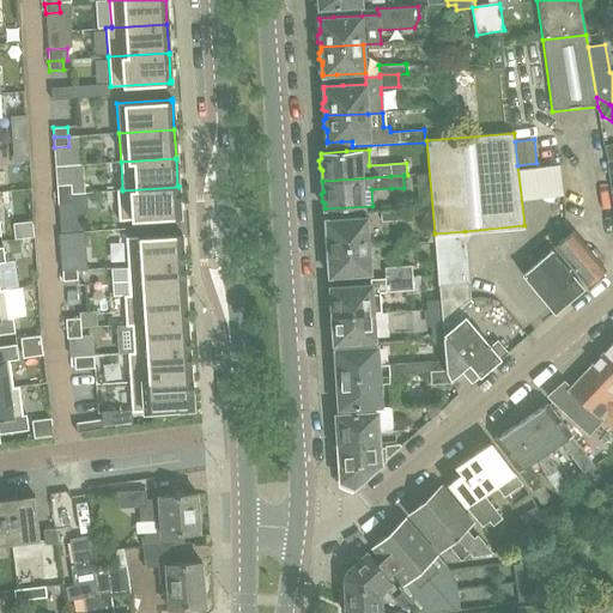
[(58,194),(72,194),(71,184),(56,184),(58,194)]
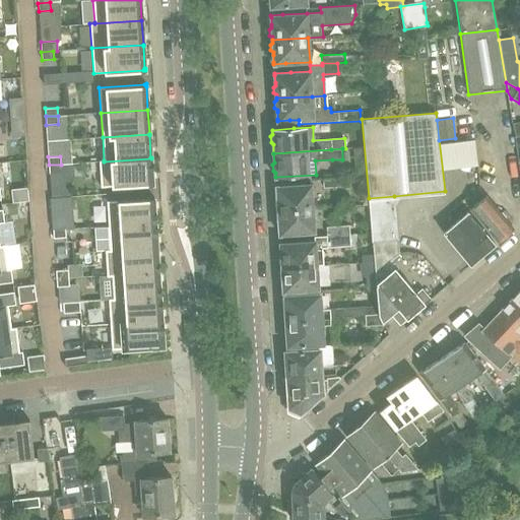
[(151,184),(153,184),(152,182),(151,159),(151,158),(104,161),(104,160),(99,160),(101,187),(151,184)]
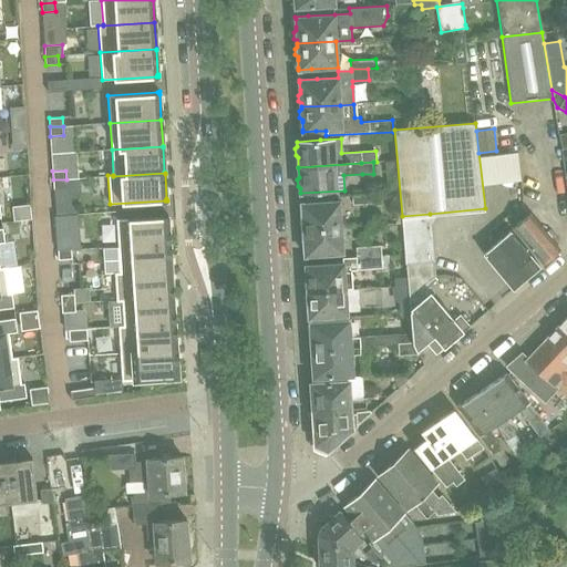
[(66,188),(66,179),(53,179),(53,188),(66,188)]
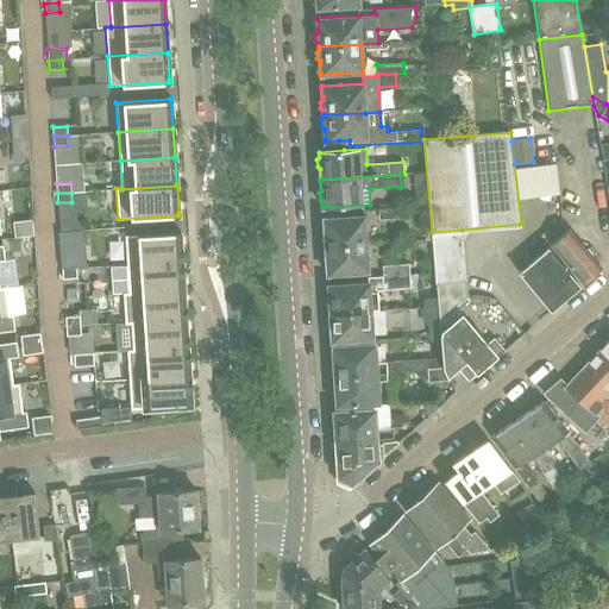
[(395,219),(395,208),(378,208),(378,219),(395,219)]
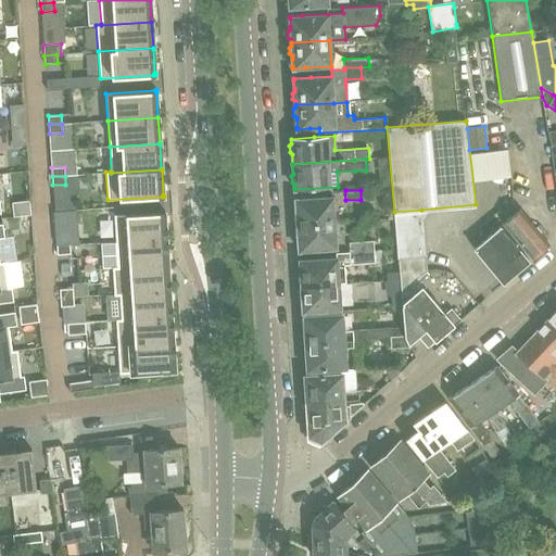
[(297,225),(335,223),(332,197),(312,198),(294,199),(295,212),(293,214),(294,219),(297,222),(297,225)]
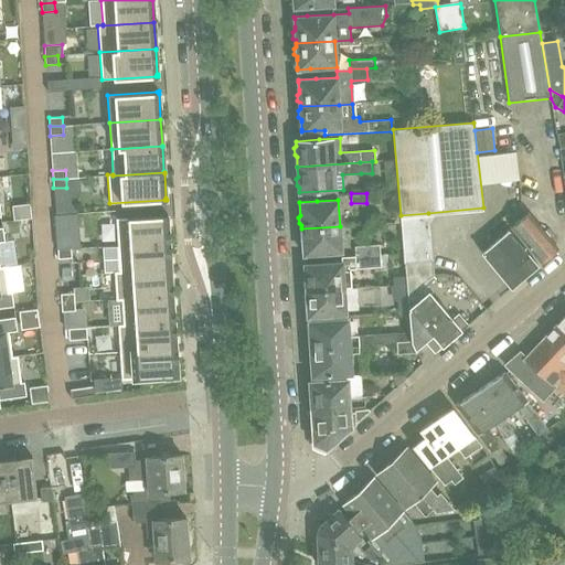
[(78,213),(55,215),(56,236),(70,235),(71,248),(81,248),(78,213)]
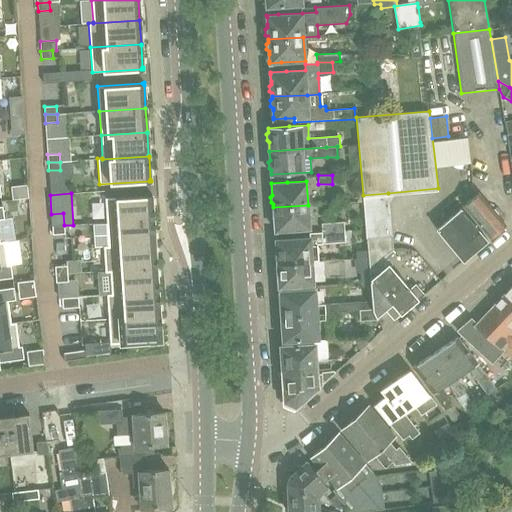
[(367,239),(392,237),(388,193),(363,195),(367,239)]
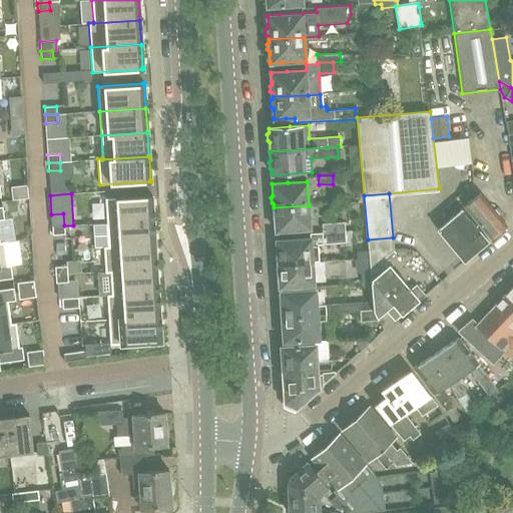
[(150,194),(150,195),(105,198),(107,223),(153,220),(151,196),(152,196),(151,194),(150,194)]
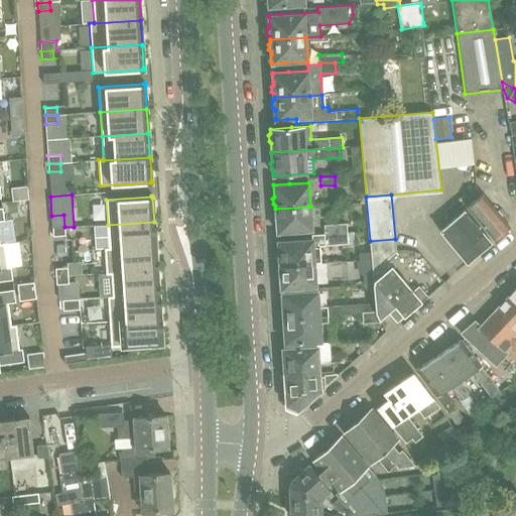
[(483,196),(468,209),(494,240),(509,228),(483,196)]
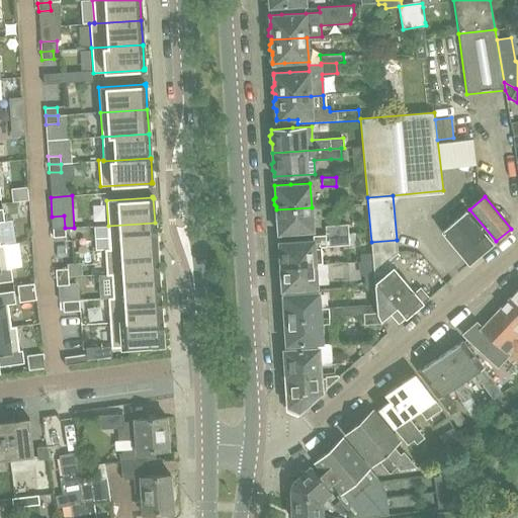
[(313,231),(312,207),(276,209),(276,212),(274,214),(275,220),(277,222),(278,234),(294,233),(313,231)]
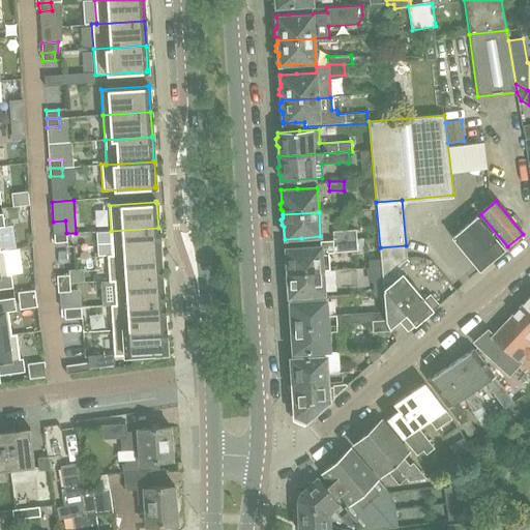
[(451,238),(479,271),(503,251),(476,217),(451,238)]
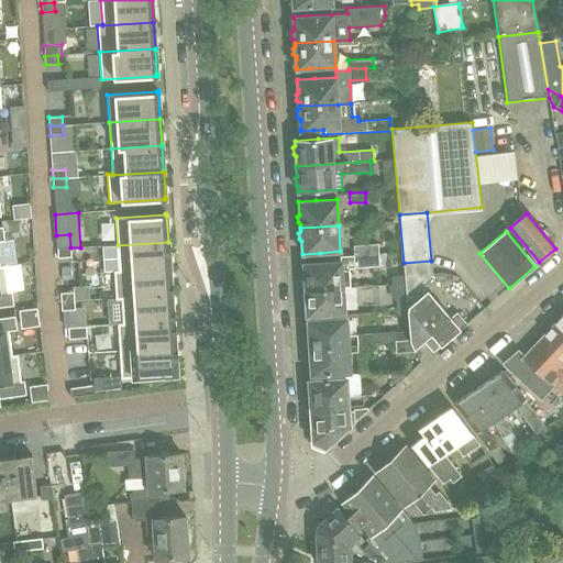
[(169,266),(168,242),(118,245),(119,271),(119,272),(170,267),(170,266),(169,266)]
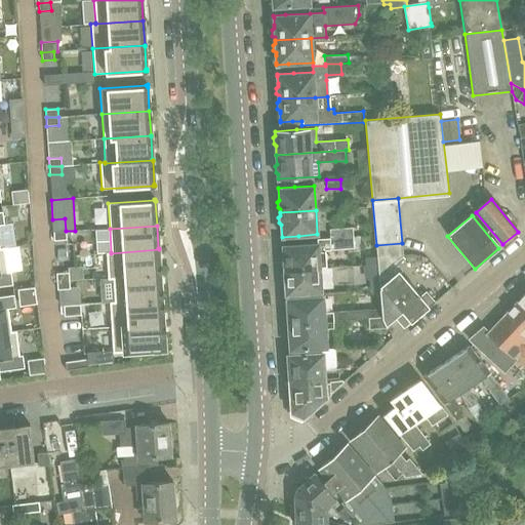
[(329,230),(329,238),(353,237),(352,228),(329,230)]
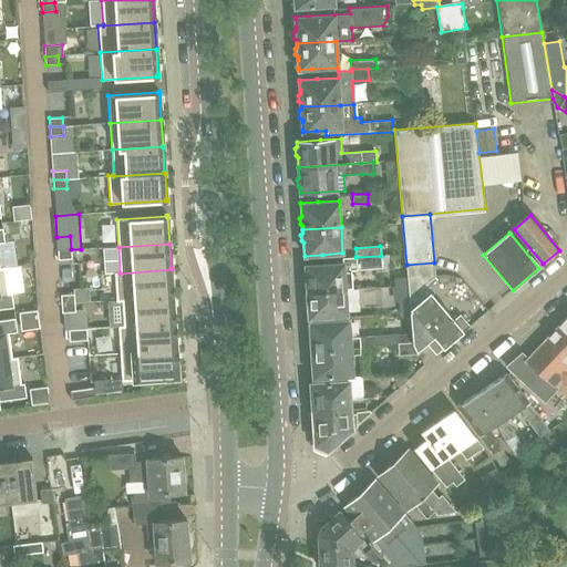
[(71,249),(58,250),(59,259),(72,259),(71,249)]
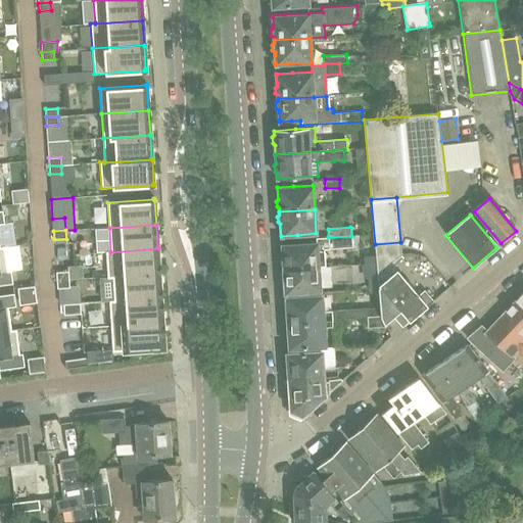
[(282,256),(280,258),(281,264),(283,266),(283,269),(319,267),(325,267),(324,248),(351,247),(351,236),(328,237),(317,238),(318,243),(281,245),(282,256)]
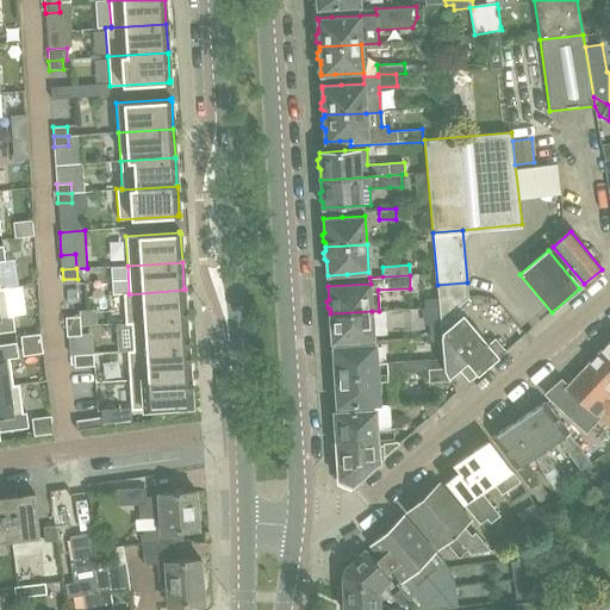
[(467,282),(437,285),(439,298),(439,307),(441,337),(443,359),(444,369),(448,378),(458,369),(460,367),(471,380),(473,379),(498,359),(506,352),(495,338),(487,344),(456,309),(468,300),(467,282)]
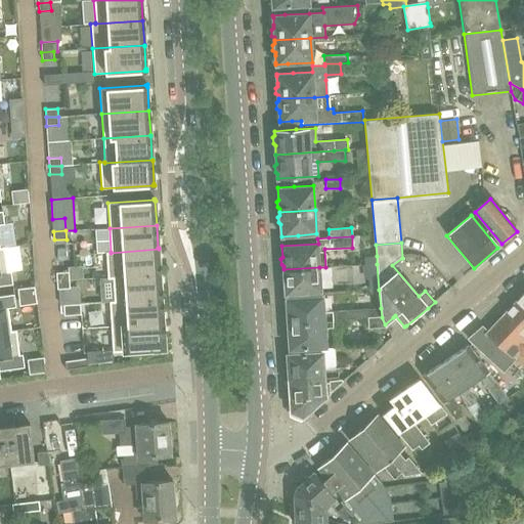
[(0,286),(12,284),(10,271),(8,271),(4,247),(0,247),(0,286)]
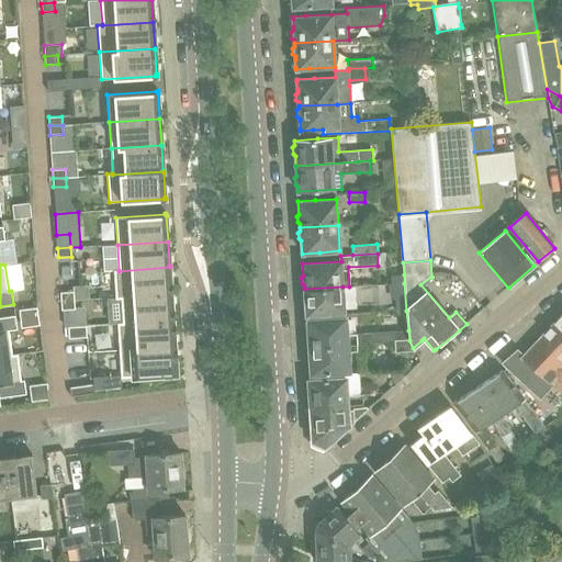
[(171,292),(169,269),(170,269),(170,267),(119,271),(119,270),(113,270),(115,299),(121,299),(121,298),(171,293),(171,292)]
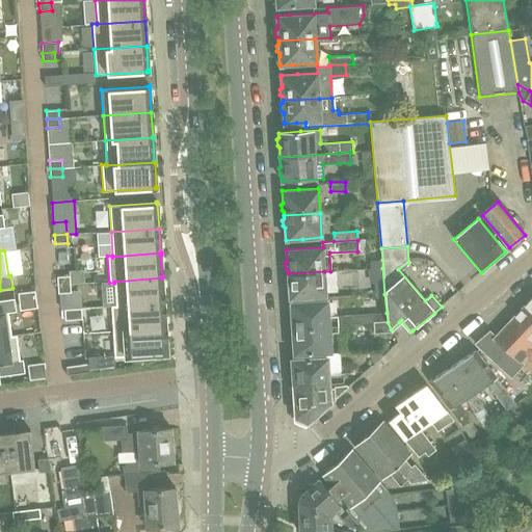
[(288,276),(286,278),(287,284),(289,286),(289,298),(326,296),(325,293),(337,292),(336,270),(330,271),(324,271),(288,273),(288,276)]
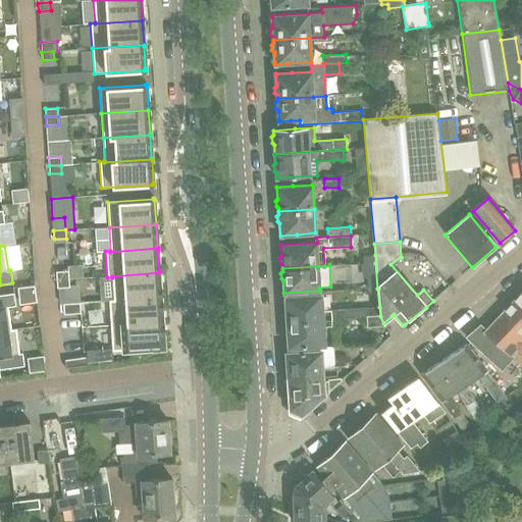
[(56,279),(68,278),(68,270),(56,271),(56,279)]
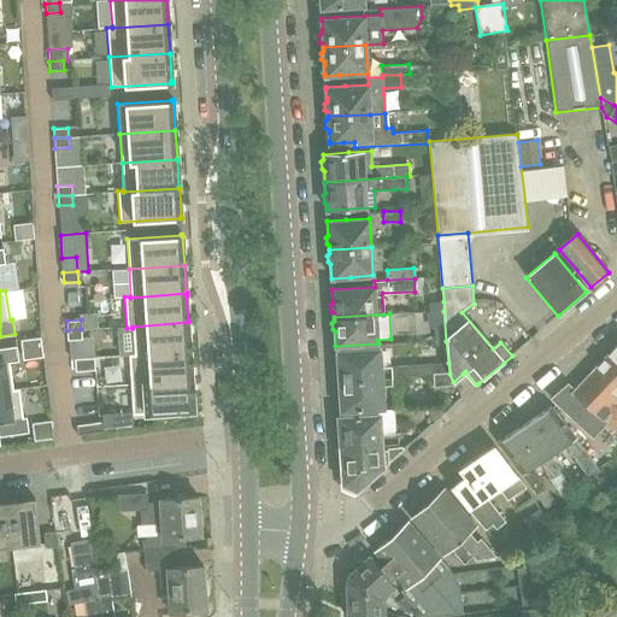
[(133,327),(133,328),(134,354),(189,351),(188,324),(188,322),(133,327)]
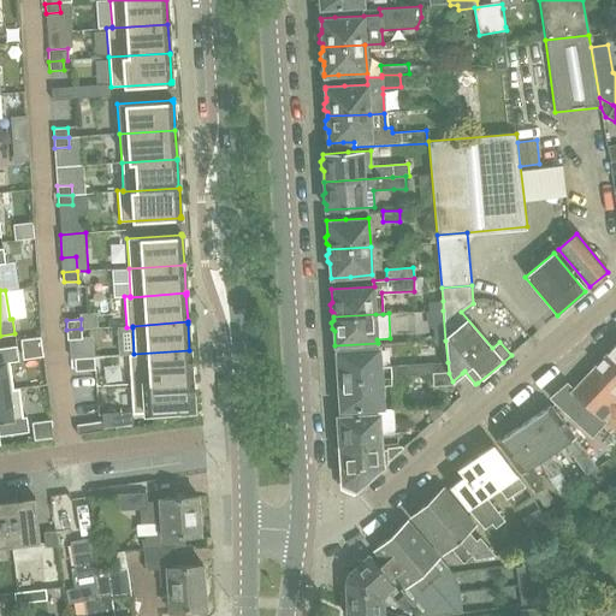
[(81,329),(66,330),(67,339),(82,338),(81,329)]
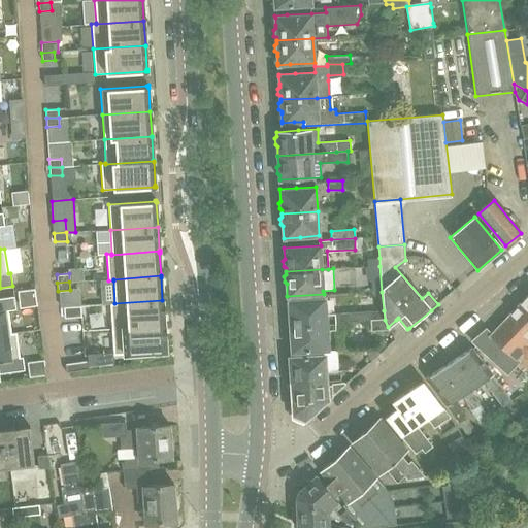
[(34,289),(18,291),(20,307),(36,305),(34,289)]
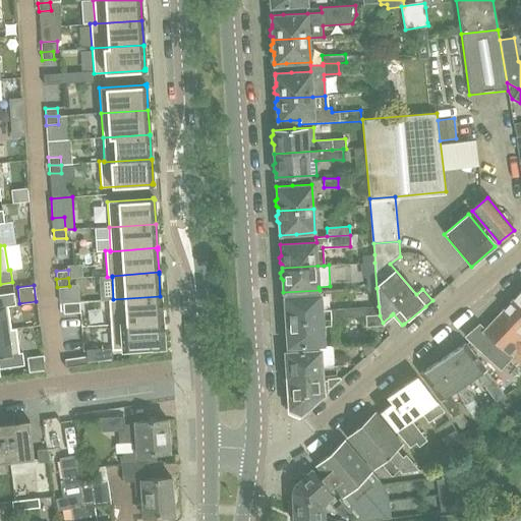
[(0,331),(11,330),(11,329),(8,305),(15,304),(14,292),(0,293),(0,331)]
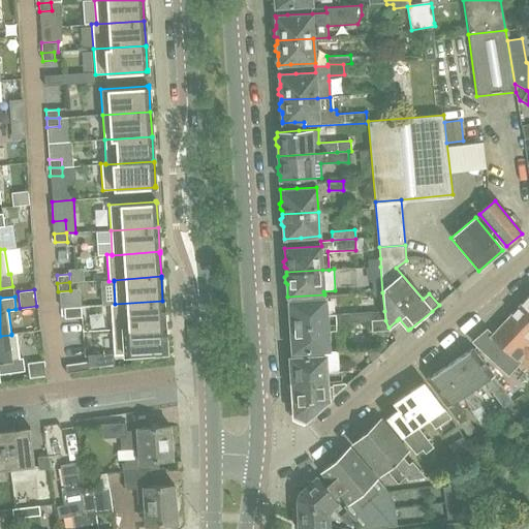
[(288,304),(286,306),(286,313),(289,314),(289,317),(290,327),(346,322),(371,321),(370,312),(327,314),(325,299),(305,300),(288,301),(288,304)]
